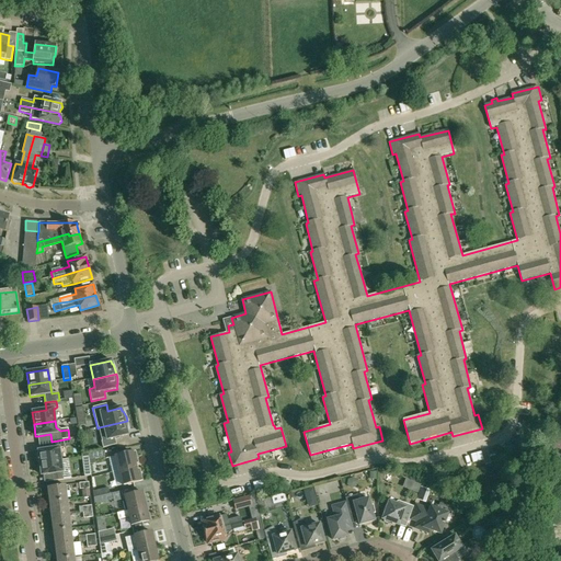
[(128,425),(127,421),(103,426),(99,427),(102,442),(101,442),(103,448),(116,445),(115,438),(128,435),(127,432),(128,432),(128,425)]
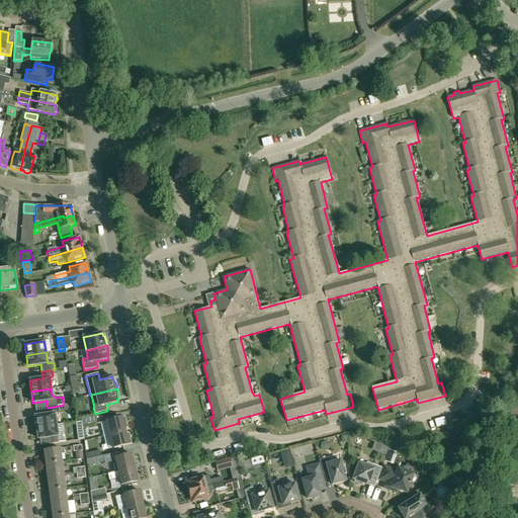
[(36,416),(34,417),(36,428),(56,425),(55,416),(60,415),(59,406),(54,407),(48,408),(48,415),(36,416)]
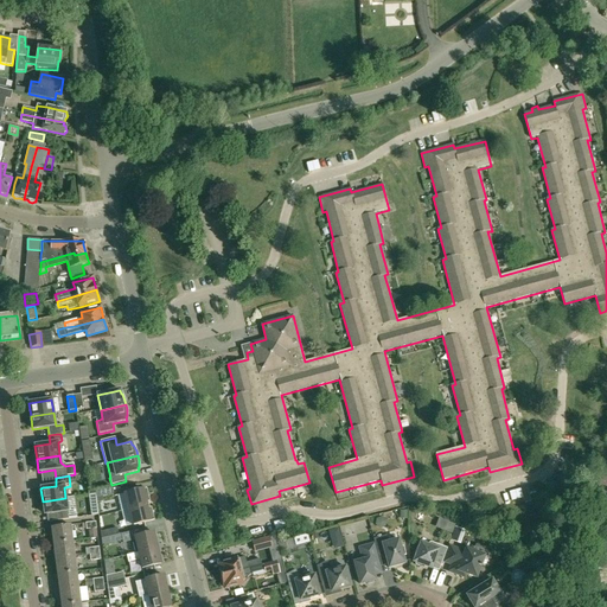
[(125,494),(117,497),(121,512),(128,510),(147,505),(147,503),(146,499),(149,498),(147,490),(144,490),(125,494)]
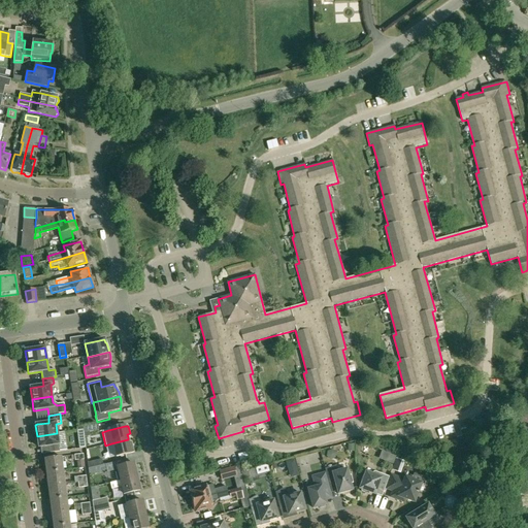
[(54,453),(60,452),(57,433),(37,436),(39,448),(53,446),(54,453)]
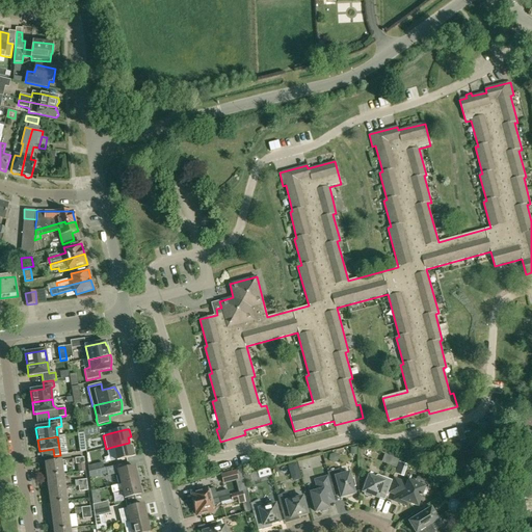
[(129,443),(112,447),(116,461),(135,456),(133,449),(131,449),(129,443)]
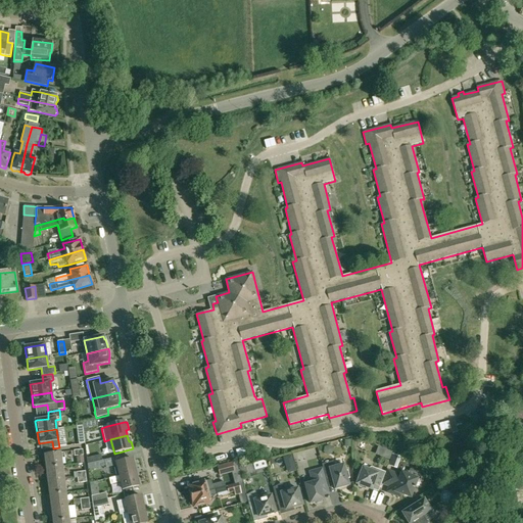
[(383,449),(381,457),(388,460),(391,453),(383,449)]
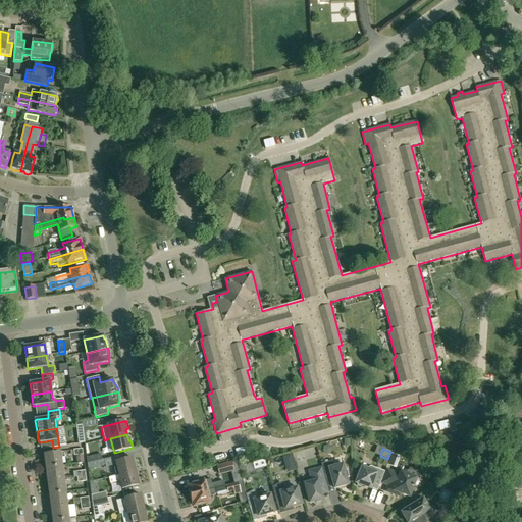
[(46,467),(62,465),(61,452),(44,454),(46,467)]
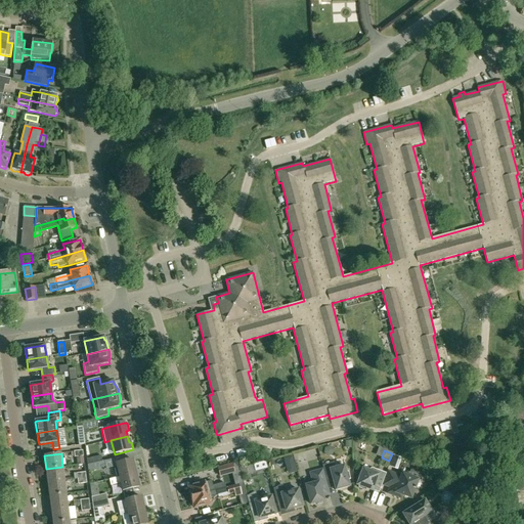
[(102,462),(101,455),(87,460),(87,466),(96,464),(102,462)]
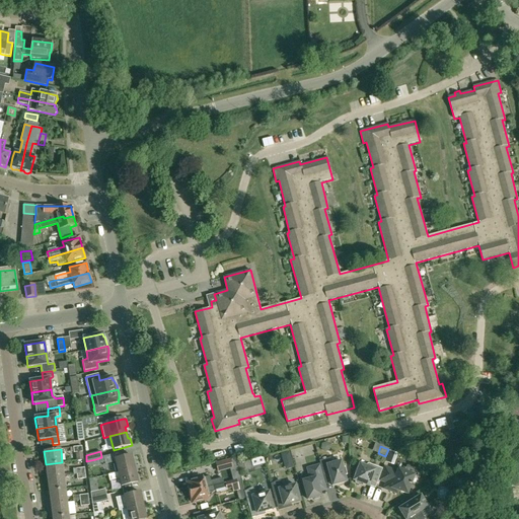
[(389,451),(385,462),(394,465),(398,454),(389,451)]
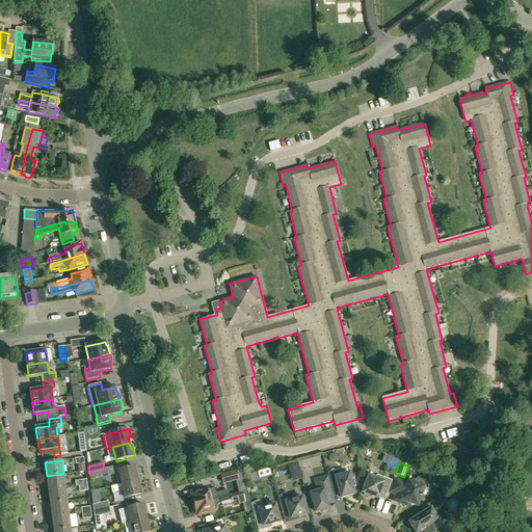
[(128,463),(106,469),(108,476),(118,473),(122,484),(138,481),(134,468),(130,469),(128,463)]
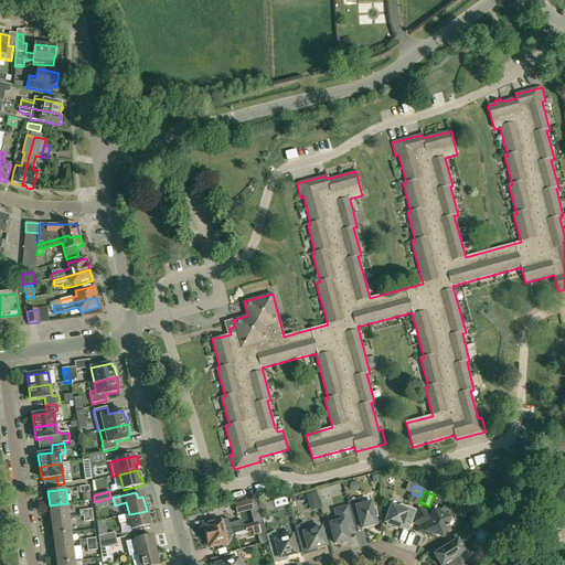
[(348,502),(352,518),(359,516),(362,529),(376,525),(375,518),(377,518),(375,509),(373,510),(371,502),(361,505),(360,499),(348,502)]
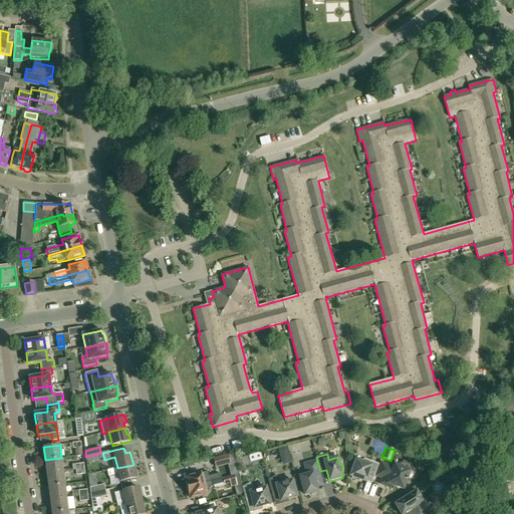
[(231,464),(229,455),(214,459),(217,468),(231,464)]
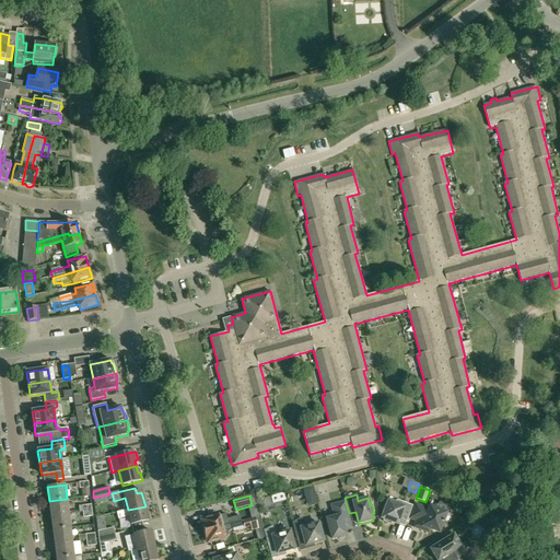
[(270,498),(256,502),(257,510),(272,505),(270,498)]
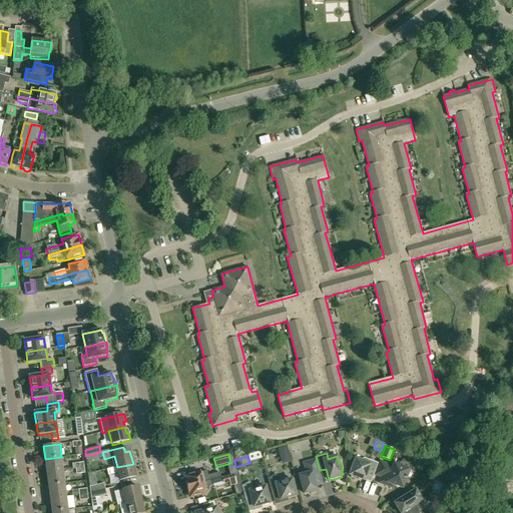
[(45,459),(47,472),(63,470),(61,457),(45,459)]
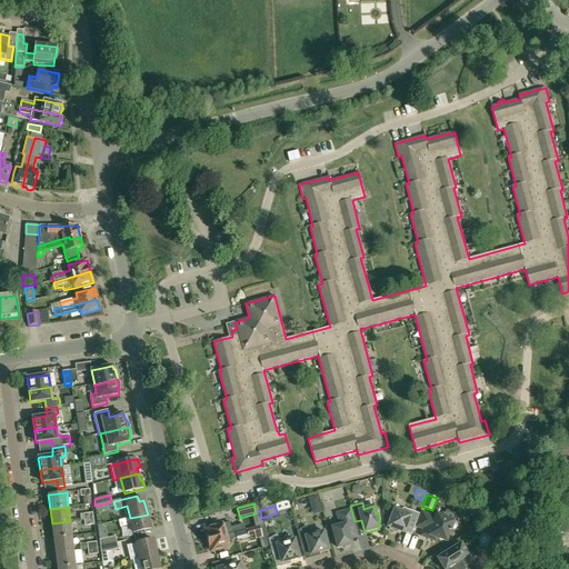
[(406,529),(412,532),(419,515),(403,509),(401,509),(400,512),(395,510),(393,512),(391,511),(389,519),(391,520),(388,527),(390,528),(389,529),(397,532),(398,530),(405,532),(406,529)]
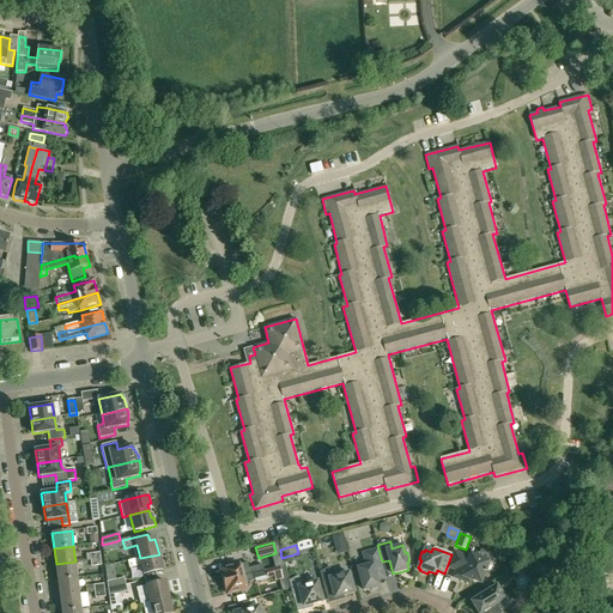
[(378,587),(377,582),(386,580),(383,570),(377,550),(363,553),(365,566),(358,569),(364,590),(369,589),(371,590),(377,589),(377,587),(378,587)]
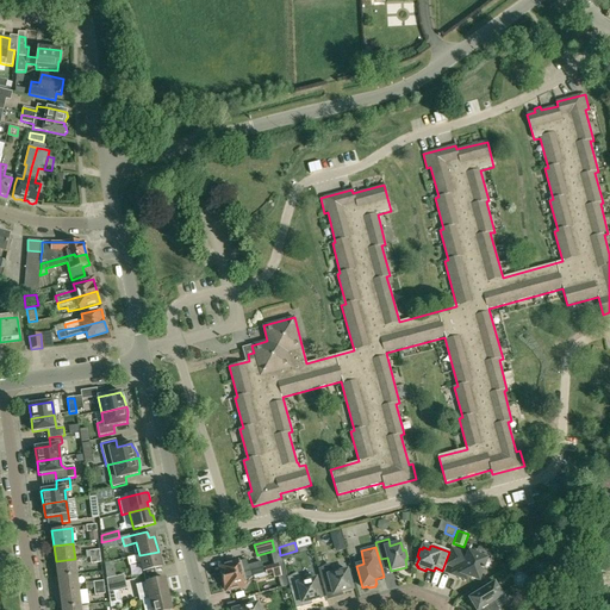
[(452,549),(447,565),(454,567),(452,574),(467,580),(468,577),(479,582),(486,559),(468,552),(467,555),(452,549)]
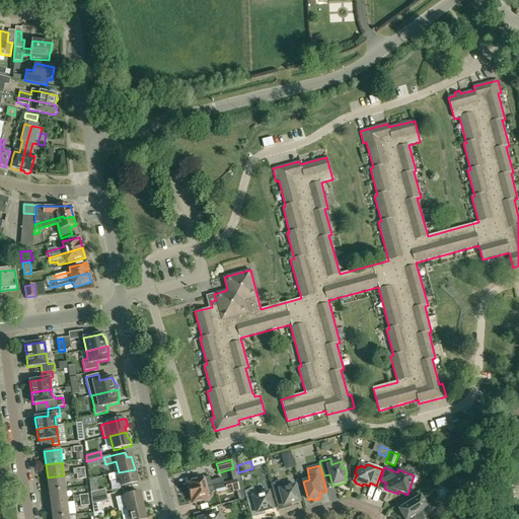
[(138,484),(135,469),(119,472),(108,475),(110,482),(120,478),(122,487),(138,484)]
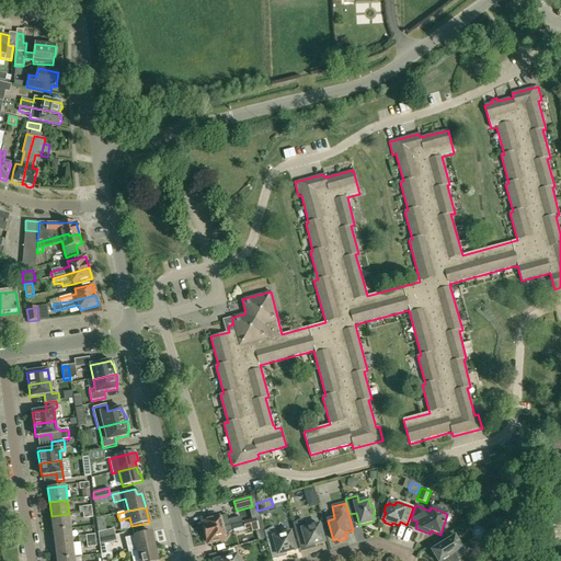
[(53,531),(71,528),(70,521),(69,514),(52,516),(53,531)]
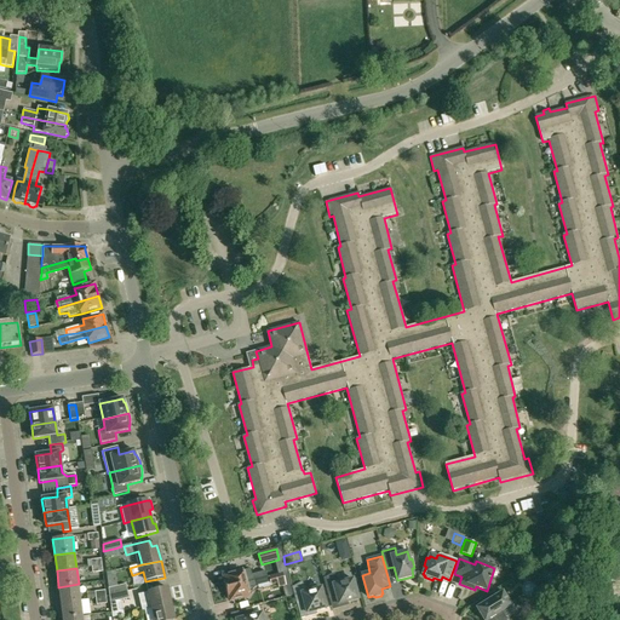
[(225,580),(223,580),(225,590),(260,580),(265,578),(263,572),(258,573),(252,575),(251,569),(244,572),(224,577),(225,580)]
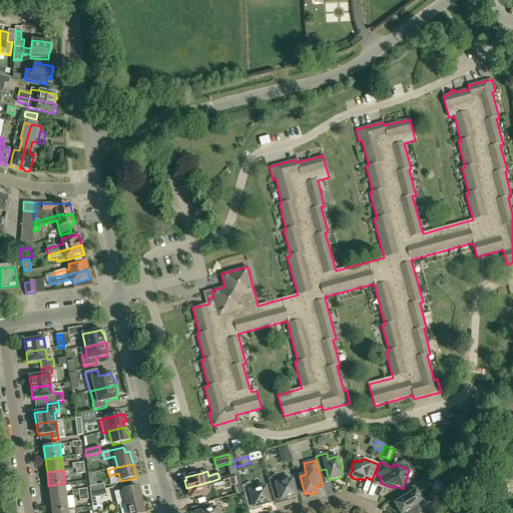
[(215,480),(186,488),(188,495),(189,495),(190,497),(191,497),(206,493),(204,488),(212,486),(212,485),(223,482),(224,484),(229,483),(230,486),(240,483),(237,474),(233,475),(233,474),(229,475),(219,478),(215,480)]
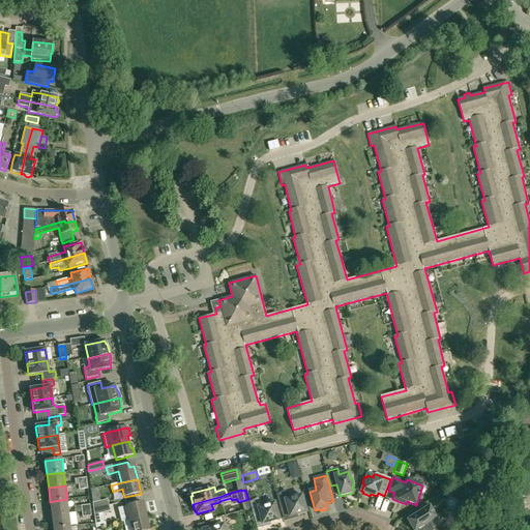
[(289,518),(297,514),(306,512),(301,496),(290,499),(285,491),(282,493),(281,493),(278,494),(276,495),(282,511),(287,510),(289,518)]
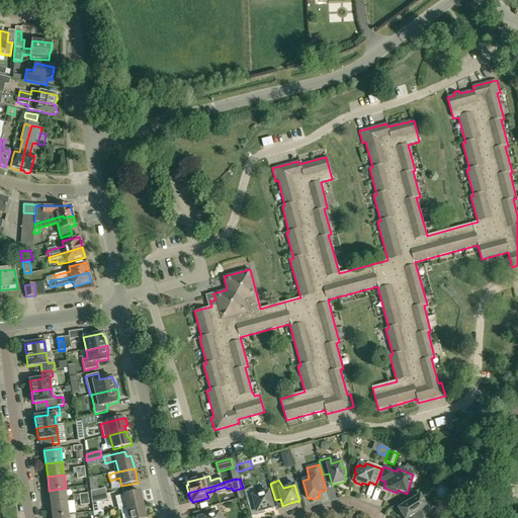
[(244,491),(248,507),(254,506),(256,513),(272,508),(268,492),(257,495),(252,487),(248,489),(246,490),(244,491)]
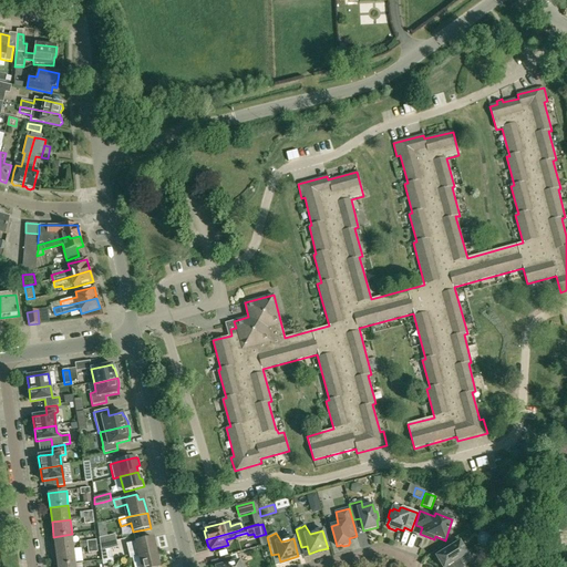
[(53,537),(55,552),(73,549),(72,534),(53,537)]
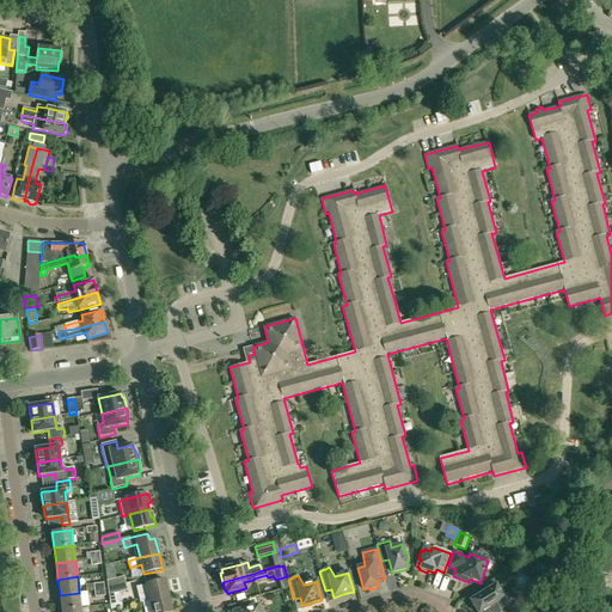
[(108,581),(109,588),(126,585),(124,577),(108,581)]
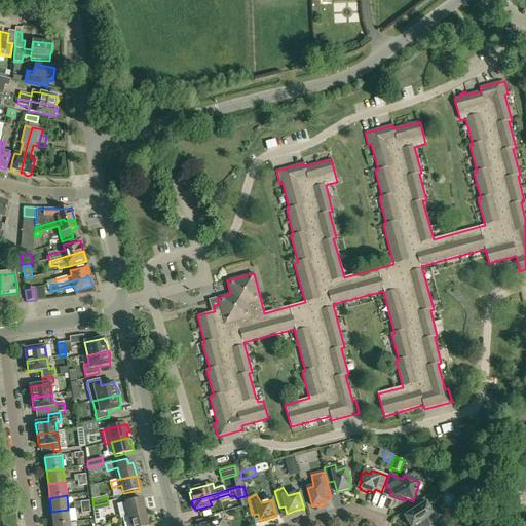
[(128,517),(145,513),(142,499),(136,500),(125,503),(117,505),(120,519),(122,518),(128,517)]
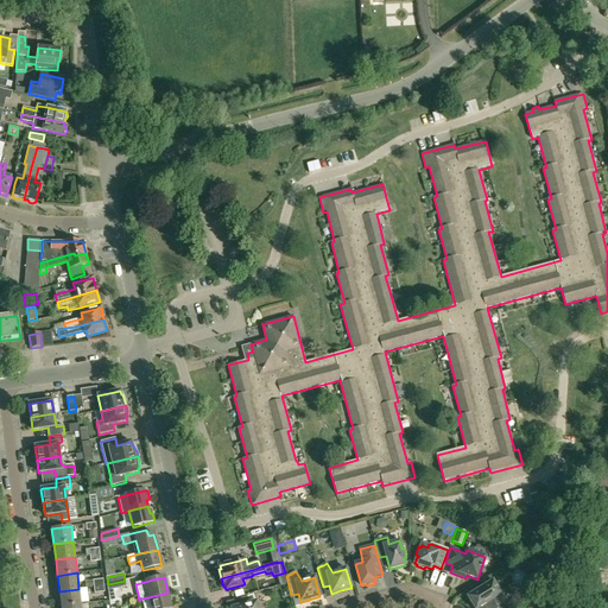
[(126,587),(125,581),(108,584),(108,591),(119,589),(126,587)]
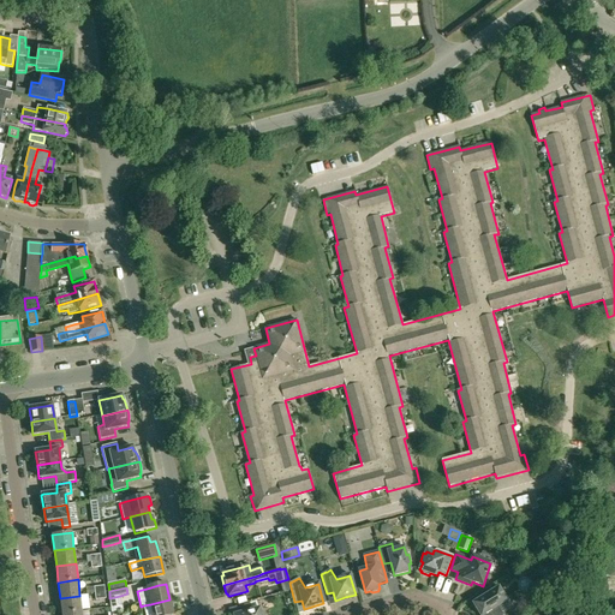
[(499,587),(472,603),(479,614),(501,614),(502,614),(500,605),(507,601),(499,587)]
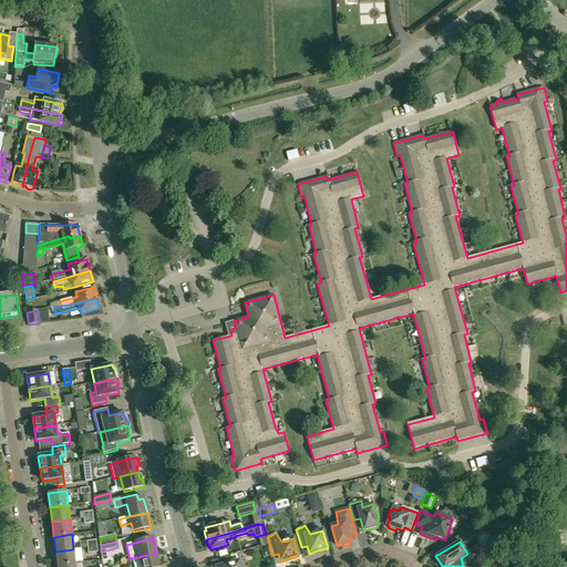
[(75,564),(73,549),(55,552),(58,566),(75,564)]
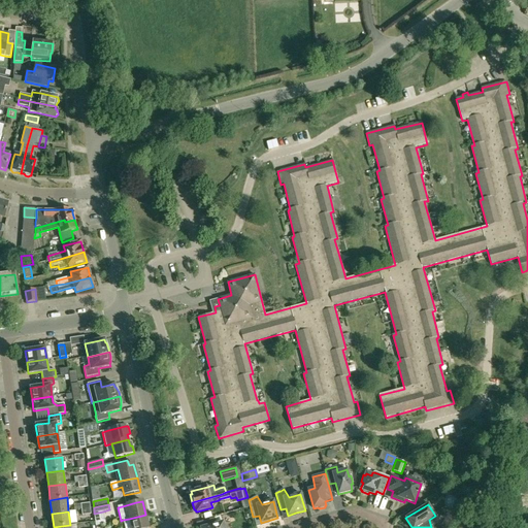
[(103,512),(94,514),(96,526),(106,524),(103,512)]
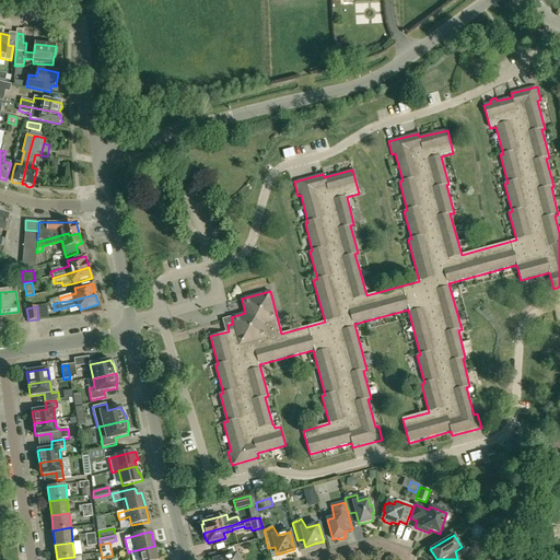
[(158,559),(154,546),(137,550),(130,551),(132,559),(158,559)]
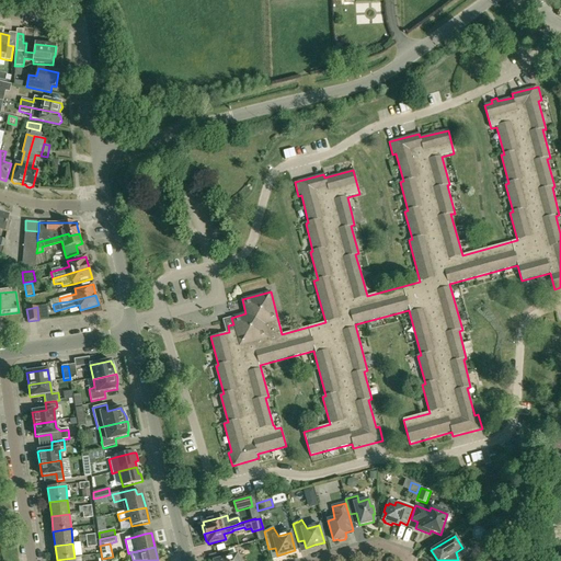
[(238,560),(237,554),(229,557),(228,550),(212,554),(212,556),(214,554),(215,560),(214,560),(238,560)]
